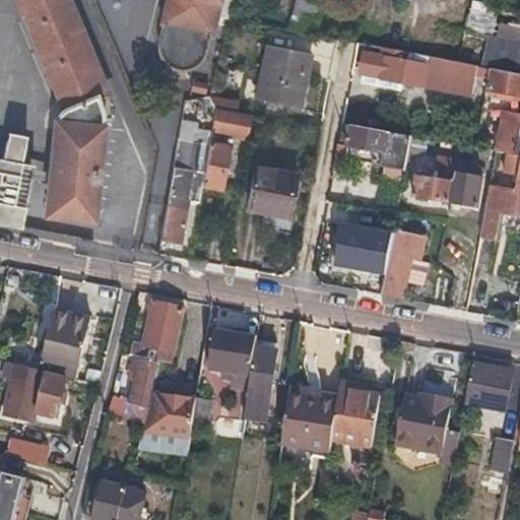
[(16,0),(62,109),(59,112),(57,115),(46,212),(75,216),(91,218),(102,127),(101,127),(101,115),(100,108),(95,99),(105,93),(64,0),(16,0)]
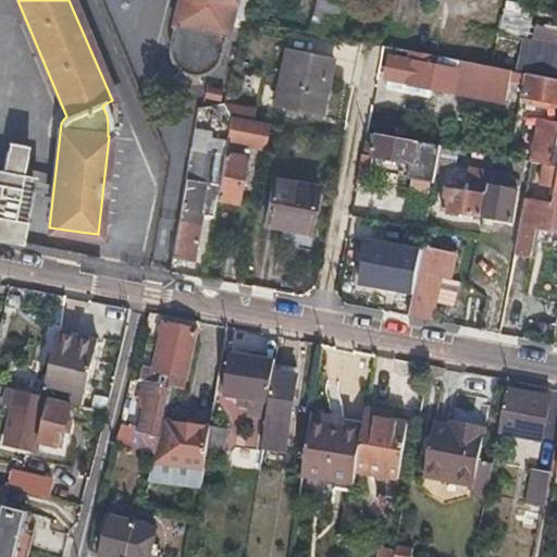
[(178,0),(169,45),(168,48),(169,54),(170,58),(173,63),(178,67),(184,71),(190,73),(197,73),(202,72),(209,69),(211,66),(215,61),(217,58),(218,56),(226,16),(243,20),(246,0),(178,0)]
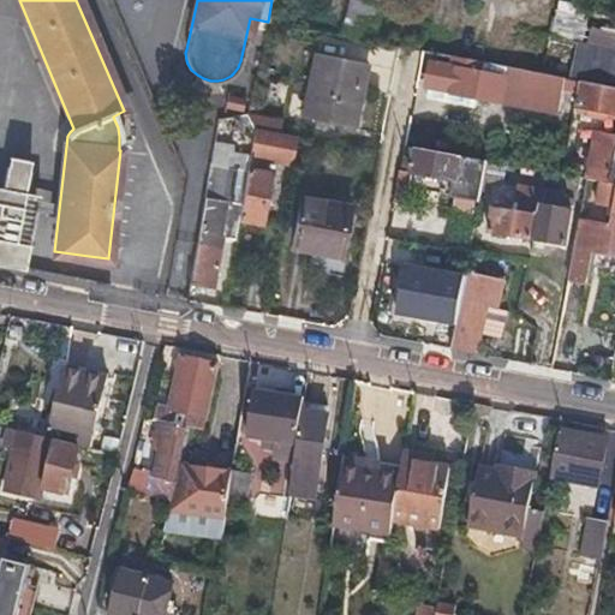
[(347,0),(344,22),(358,24),(372,28),(377,0),(347,0)]
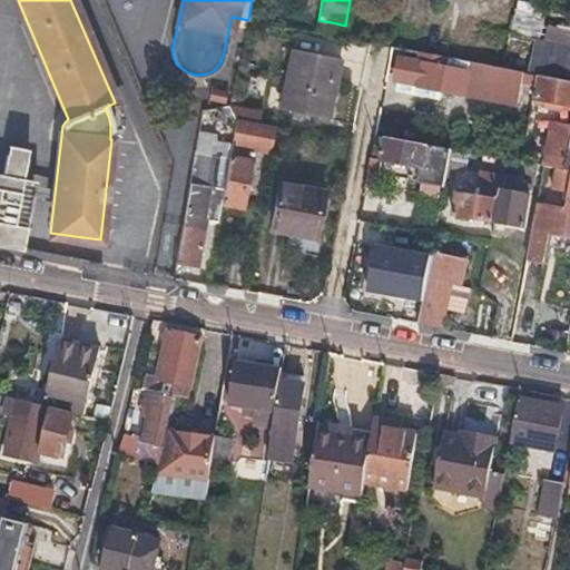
[(537,31),(543,7),(519,0),(517,0),(510,23),(537,31)]
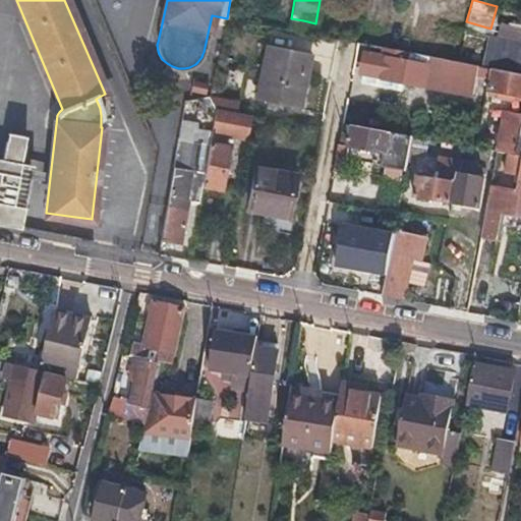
[(458,48),(446,46),(435,44),(433,47),(425,46),(424,53),(456,59),(458,48)]
